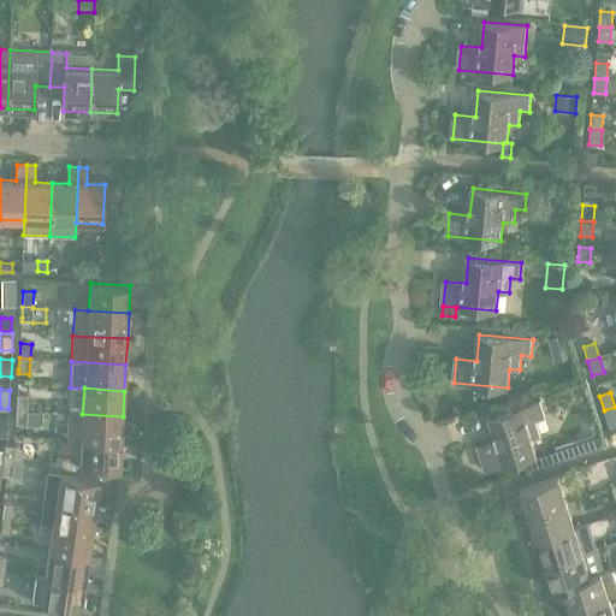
[(17,395),(16,410),(27,410),(28,396),(17,395)]
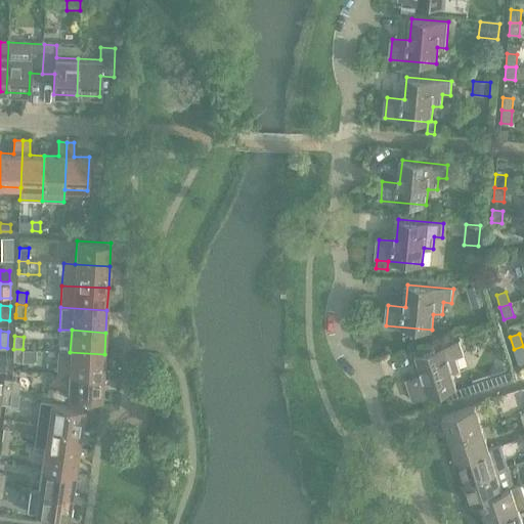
[(457,357),(465,355),(461,342),(417,355),(424,376),(407,382),(413,401),(450,389),(456,387),(452,372),(461,369),(457,357)]
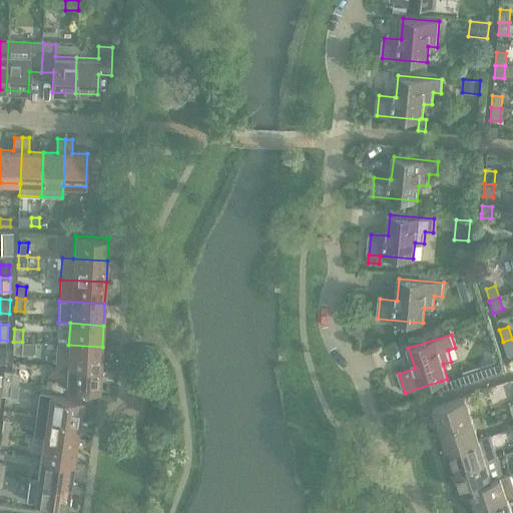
[(503,342),(507,354),(512,351),(512,341),(512,339),(503,342)]
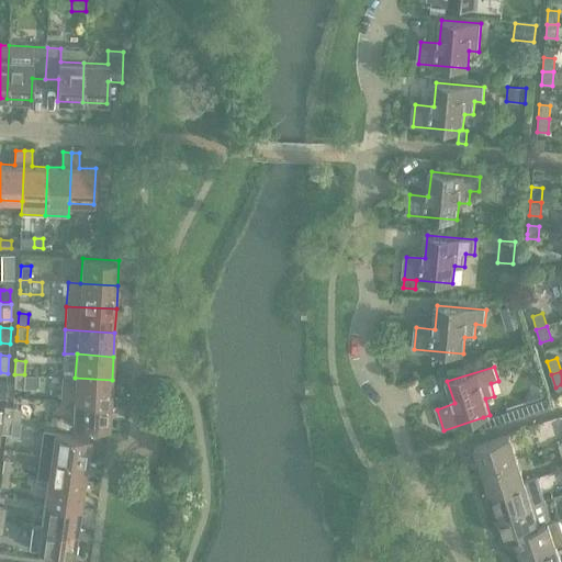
[(24,389),(24,374),(14,374),(14,389),(24,389)]
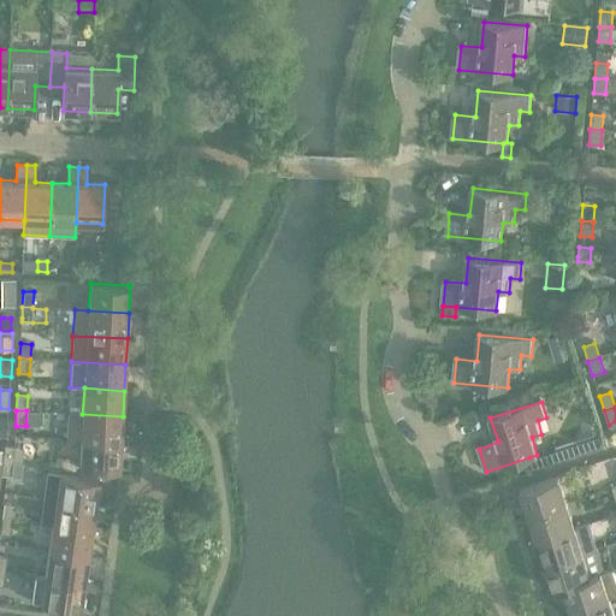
[(81,439),(81,440),(120,443),(123,416),(82,414),(67,413),(66,439),(81,439)]
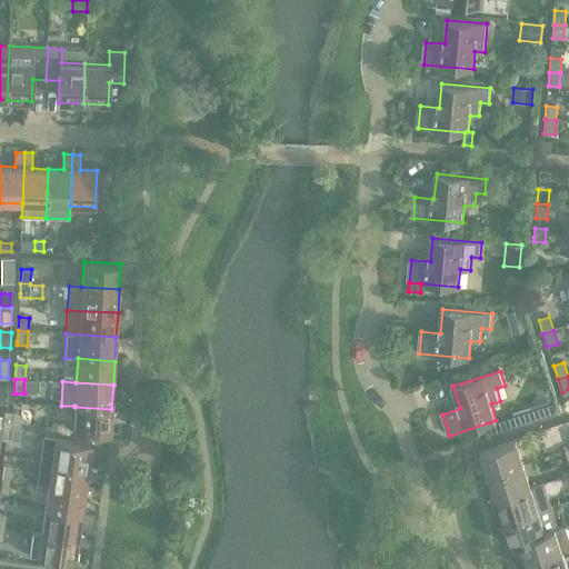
[(110,433),(111,409),(75,407),(73,431),(110,433)]
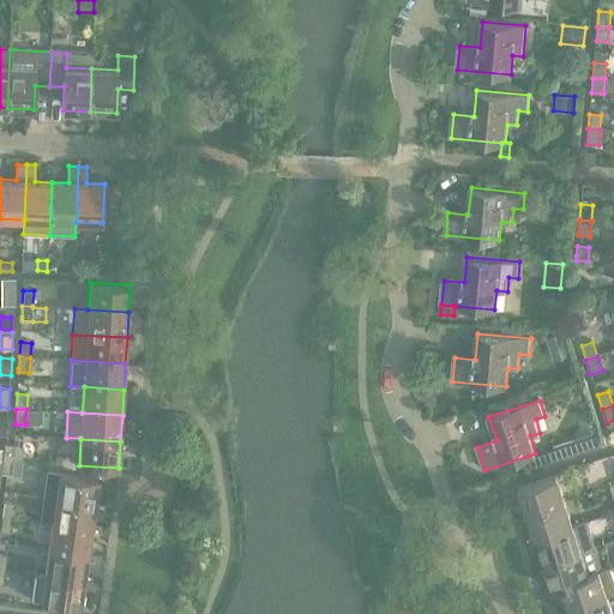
[(2,459),(13,461),(23,462),(25,447),(16,445),(5,444),(2,459)]
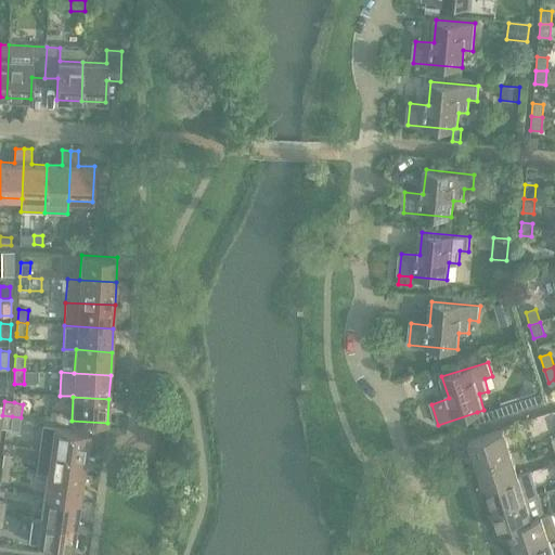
[(483,410),(477,412),(480,423),(499,416),(505,414),(502,404),(498,405),(483,410)]
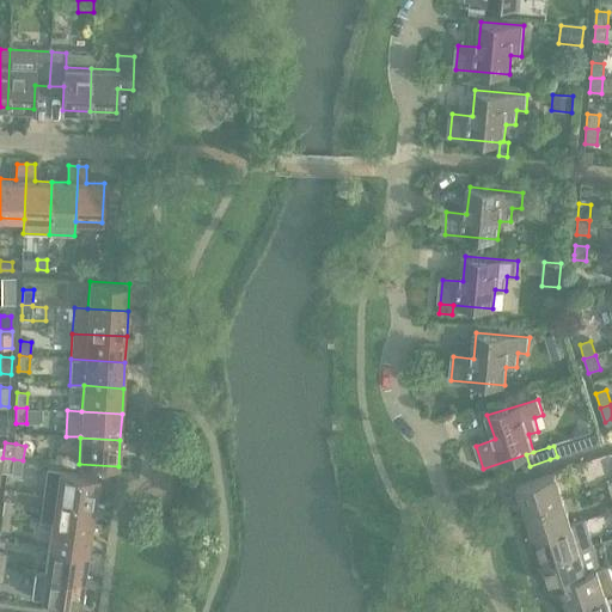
[(12,475),(13,459),(2,458),(1,473),(12,475)]
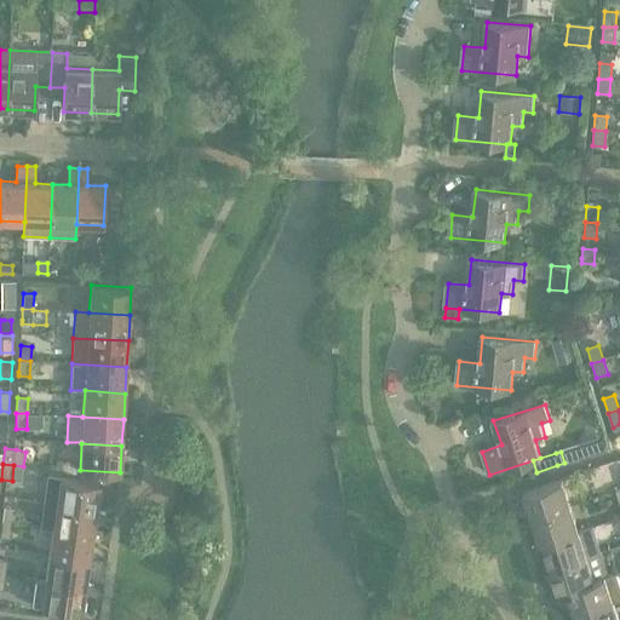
[(50,476),(46,503),(96,510),(99,482),(50,476)]
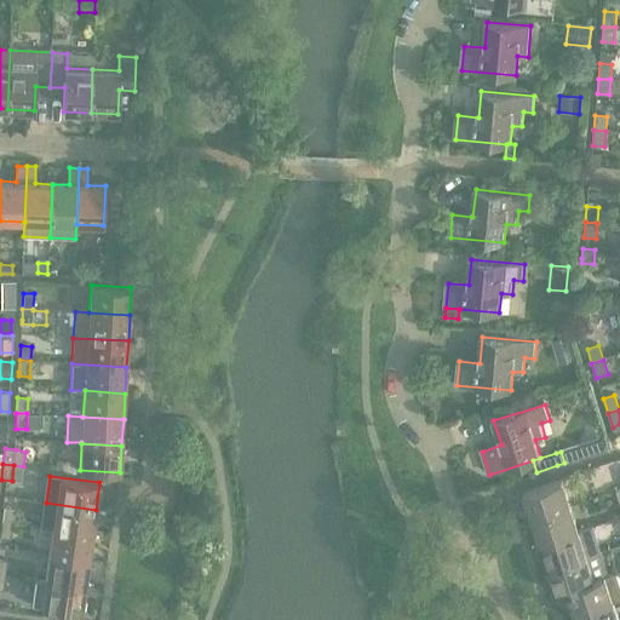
[(523,493),(532,520),(572,506),(563,481),(523,493)]
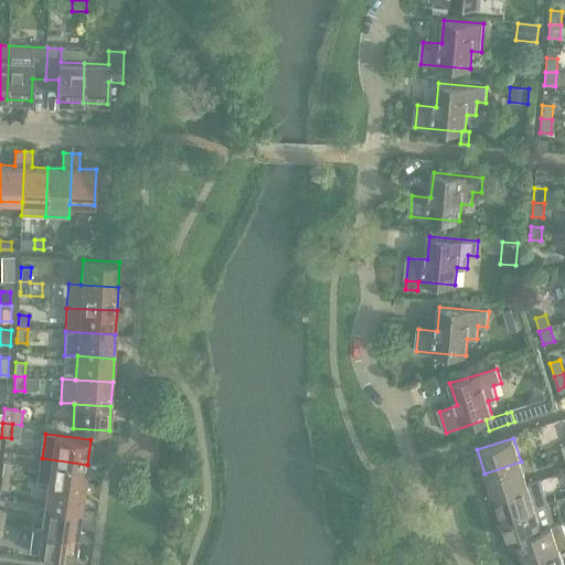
[(49,483),(84,488),(87,465),(42,458),(39,481),(49,483)]
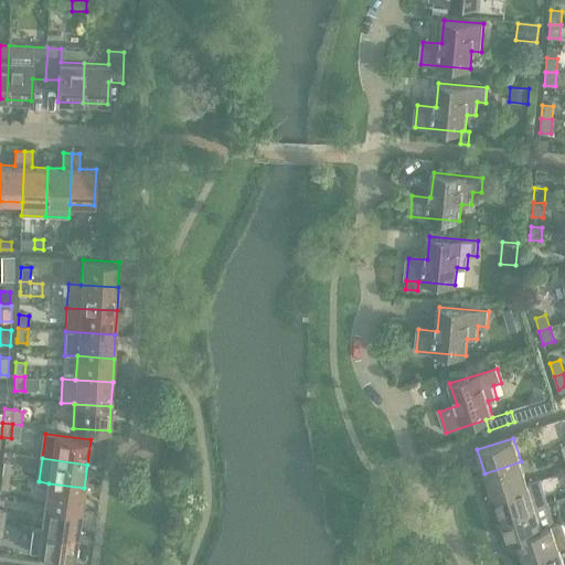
[(484,473),(491,497),(528,484),(521,461),(484,473)]
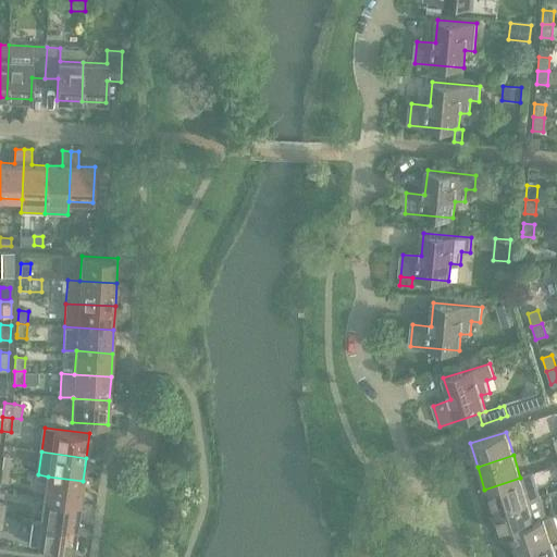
[(3,456),(2,469),(12,471),(13,457),(3,456)]
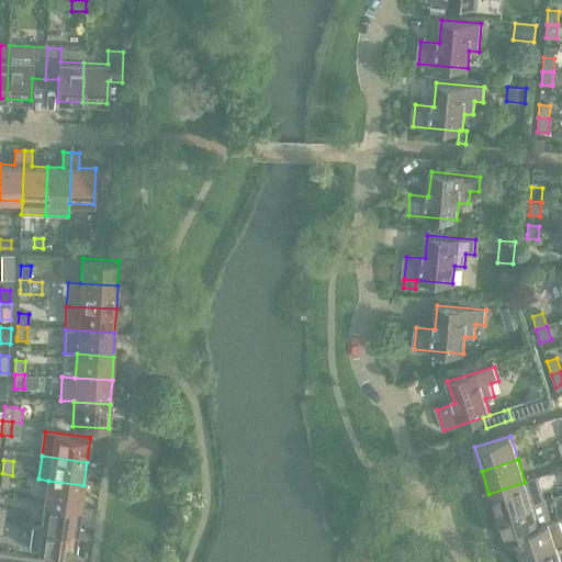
[(0,484),(0,487),(10,489),(12,475),(2,473),(0,484)]
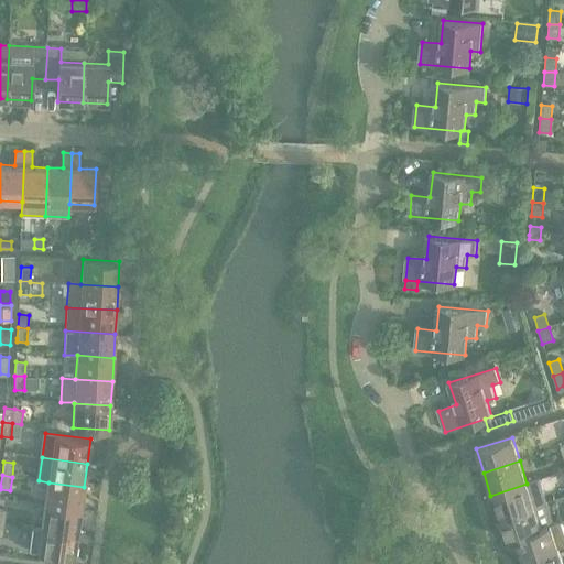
[(490,496),(498,518),(534,506),(546,502),(540,479),(527,484),(490,496)]
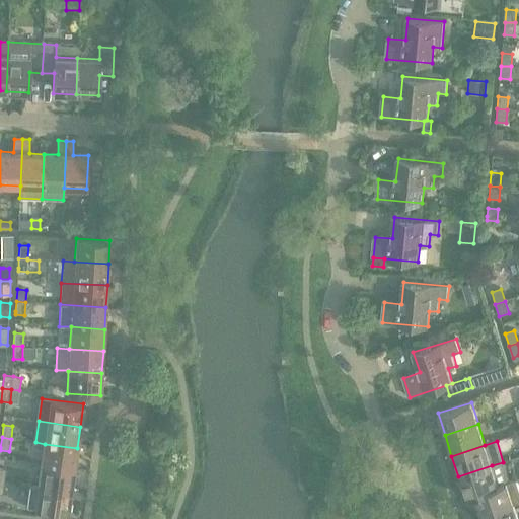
[(45,444),(42,465),(74,469),(77,448),(45,444)]
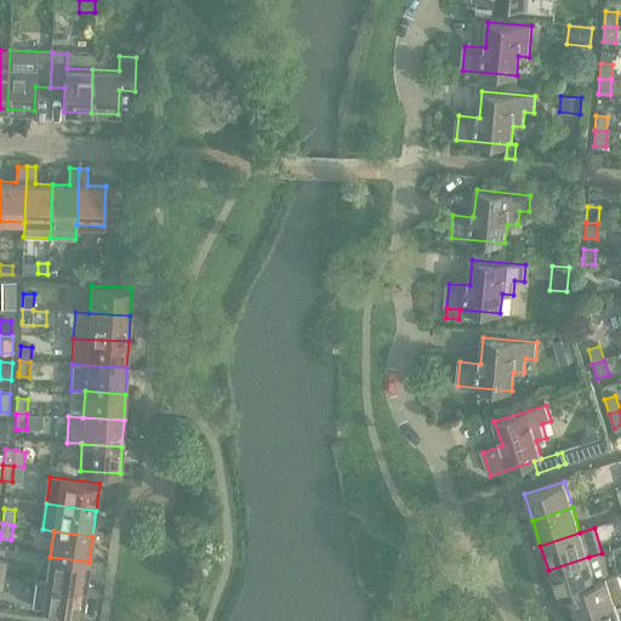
[(557,597),(568,593),(568,592),(597,582),(596,581),(607,577),(610,576),(602,553),(588,557),(548,570),(557,597)]
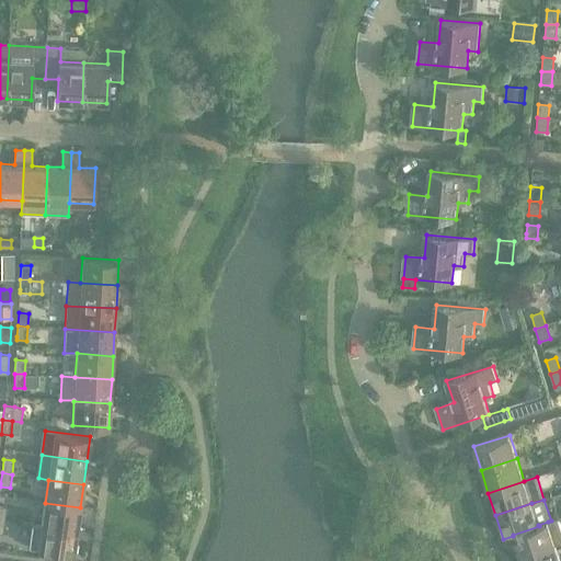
[(45,503),(42,527),(77,531),(80,507),(45,503)]
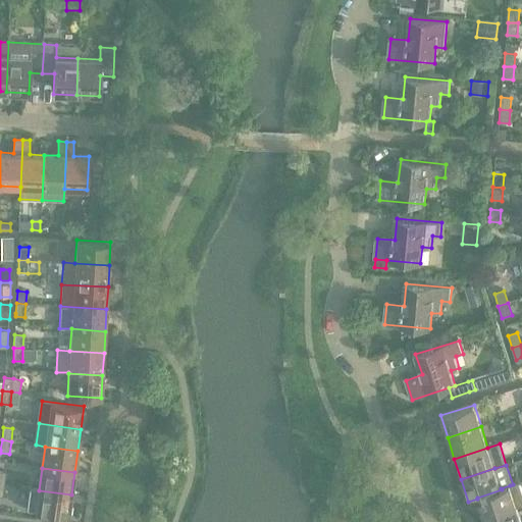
[(483,519),(484,518),(517,508),(510,485),(501,488),(502,489),(477,498),(477,499),(483,519)]
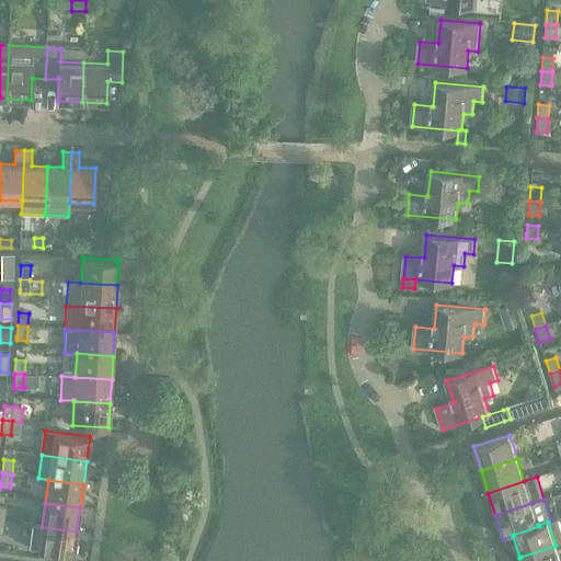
[(30,548),(38,550),(38,551),(73,556),(77,531),(42,527),(33,525),(30,548)]
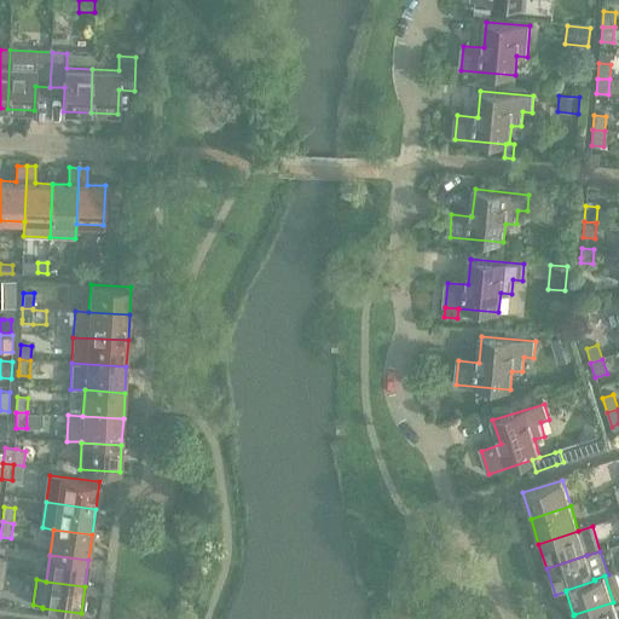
[(574,614),(574,618),(618,618),(613,602),(574,614)]
